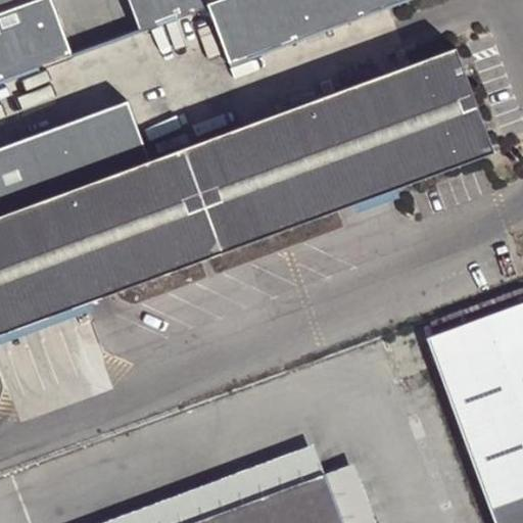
[(131,97),(0,144),(0,79),(73,53),(52,0),(0,0),(0,332),(493,149),(456,46),(152,156),(131,97)]
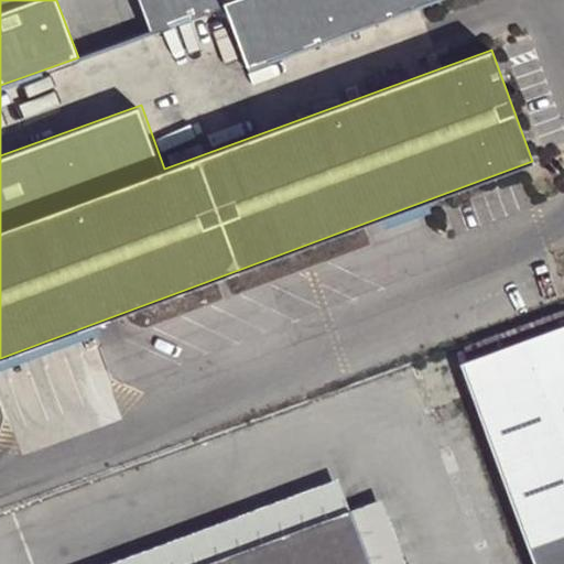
[(142,0),(153,30),(227,2),(251,67),(433,0),(142,0)]
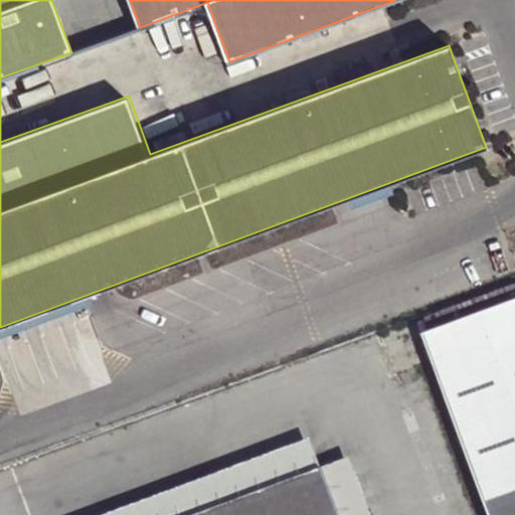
[(514,514),(514,298),(419,333),(485,514),(514,514)]
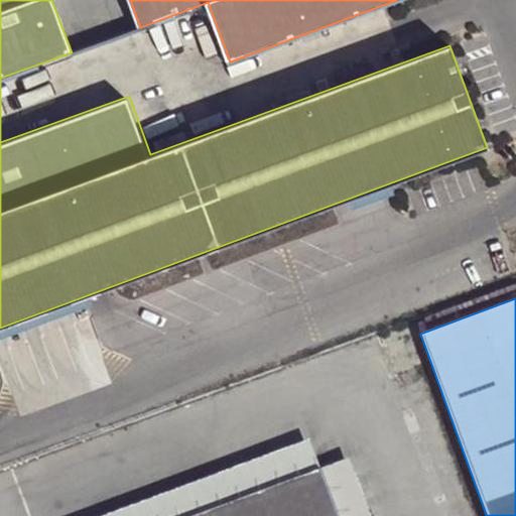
[(183,515),(318,466),(308,437),(94,515),(183,515)]
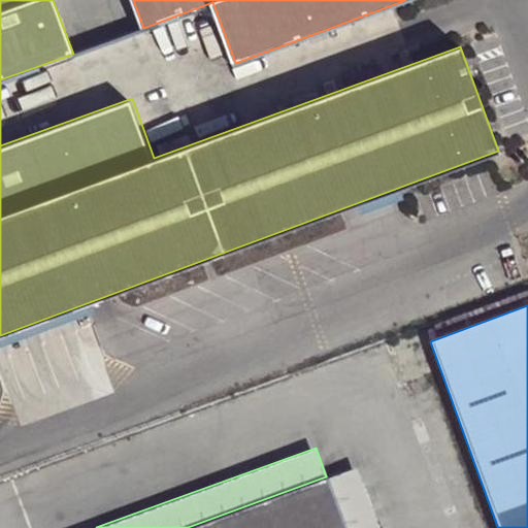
[(377,527),(355,466),(326,476),(344,527),(377,527)]
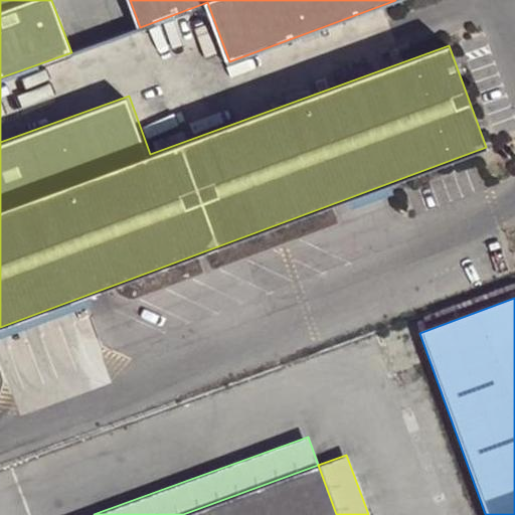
[(336,514),(318,465),(183,514),(336,514)]
